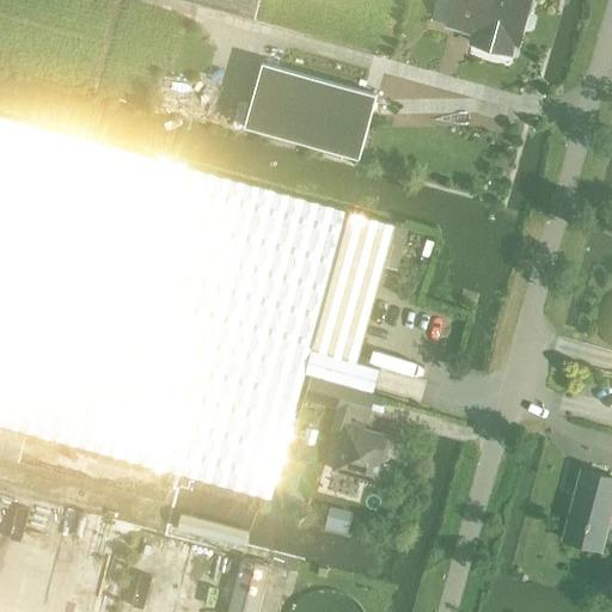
[(456,0),(448,25),(479,34),(484,35),(483,40),(485,43),(489,47),(499,49),(503,49),(508,47),(509,42),(518,44),(526,13),(530,11),(533,2),(531,0),(456,0)]
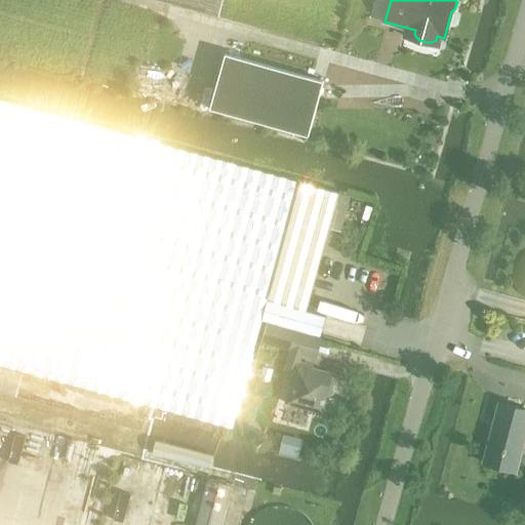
[(309,136),(324,81),(226,53),(209,109),(309,136)]
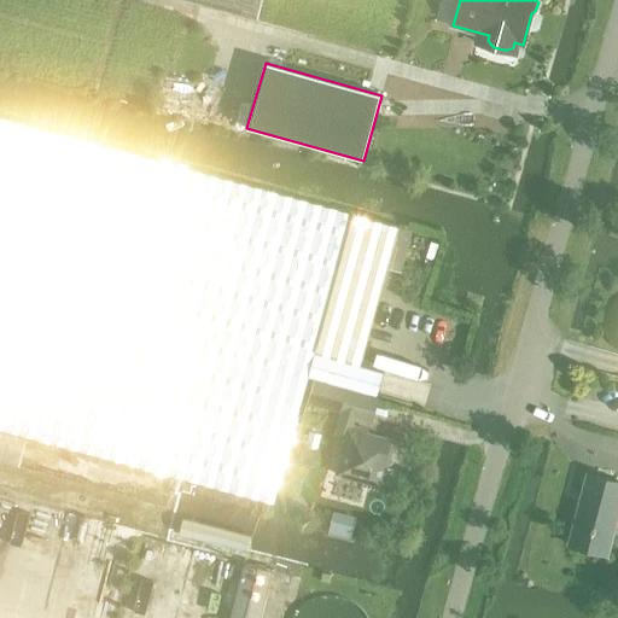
[(0,116),(0,427),(273,503),(309,374),(377,394),(384,369),(361,363),(315,351),(354,214),(0,116)]
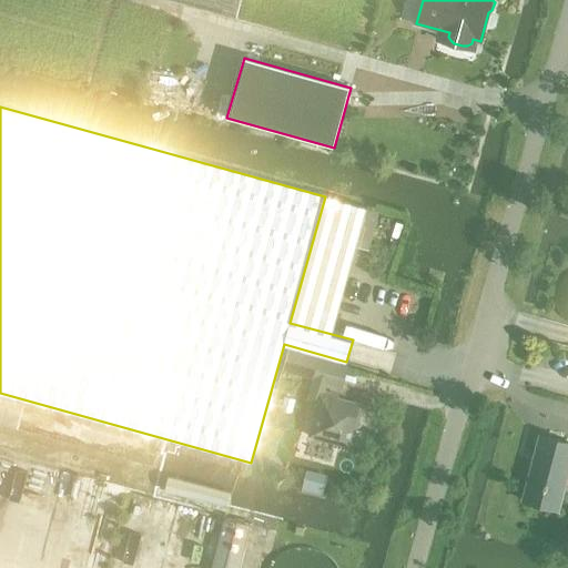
[(366,208),(325,196),(290,323),(332,334),(366,208)]
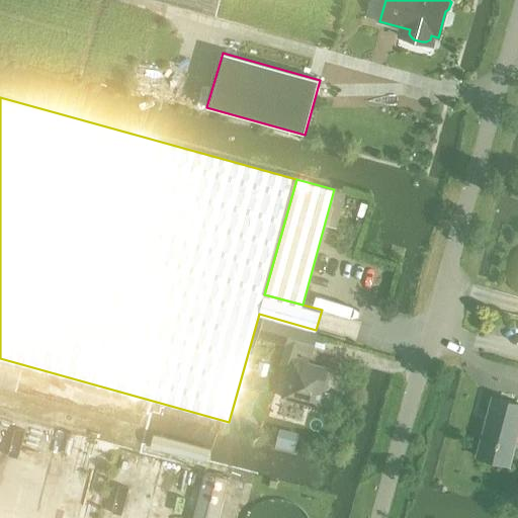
[(336,187),(327,222),(336,225),(346,190),(336,187)]
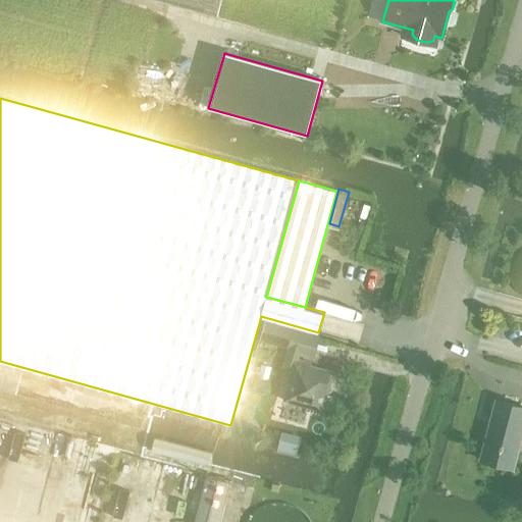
[(521,247),(517,250),(513,254),(510,259),(507,264),(506,269),(506,275),(507,279),(509,284),(511,289),(514,293),(517,296),(521,298),(521,247)]
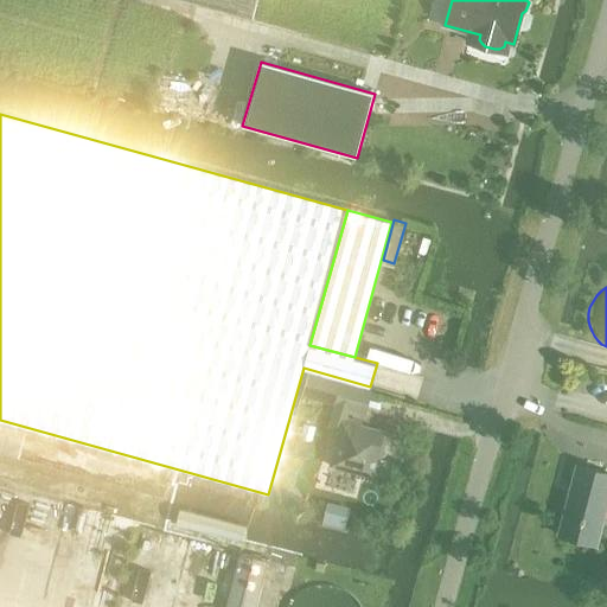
[(310,374),(302,397),(366,415),(372,390),(310,374)]
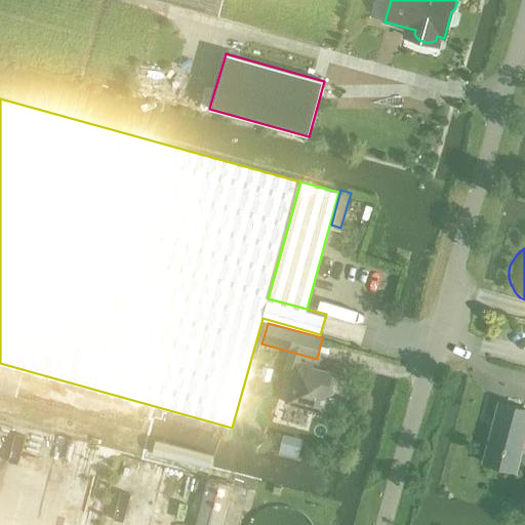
[(328,419),(333,400),(327,398),(333,376),(320,372),(319,374),(311,372),(312,368),(298,364),(296,373),(293,373),(289,389),(292,389),(288,402),(310,408),(309,414),(328,419)]
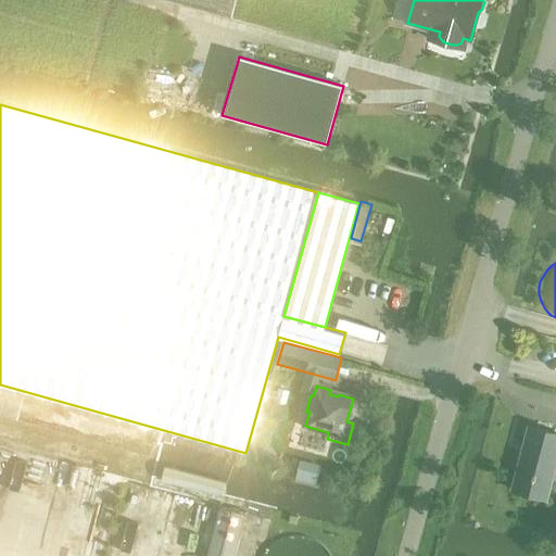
[(546,501),(555,465),(555,434),(530,428),(513,492),(546,501)]
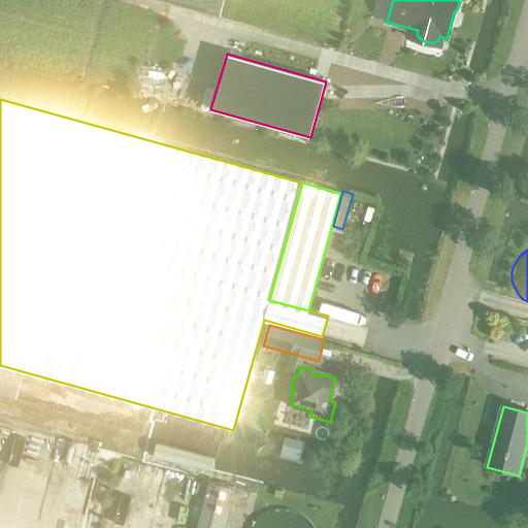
[(287,438),(282,457),(301,462),(306,443),(287,438)]
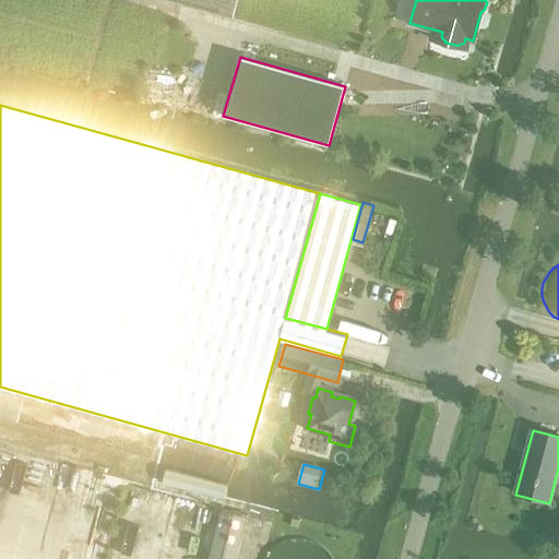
[(224,500),(226,480),(168,472),(166,491),(224,500)]
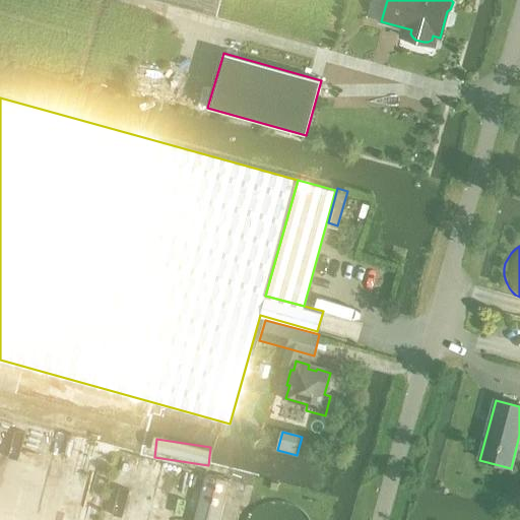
[(205,473),(193,519),(218,519),(230,480),(205,473)]
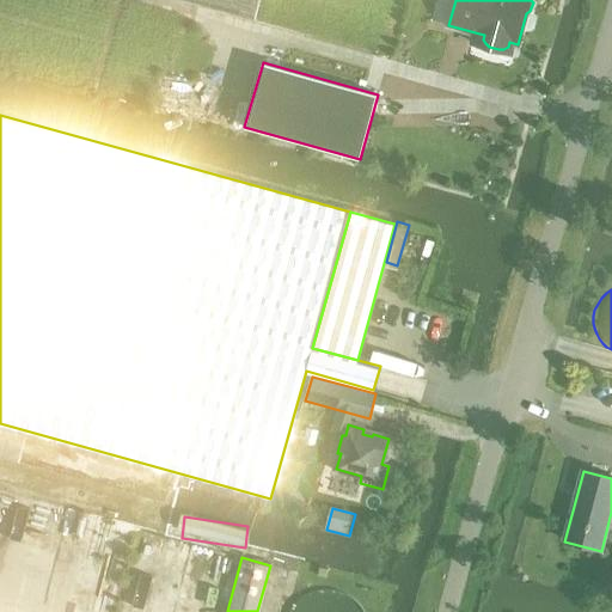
[(363,611),(360,605),(356,601),(350,597),(344,593),(337,591),(332,589),(325,589),(318,589),(312,592),(306,594),(299,599),(294,604),(289,610),(288,611),(363,611)]
